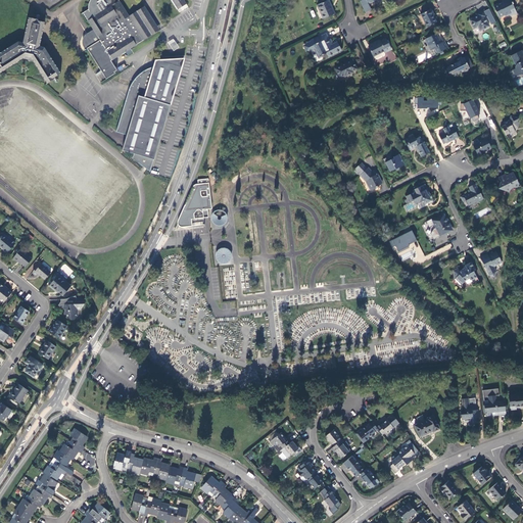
[(91,0),(90,2),(89,4),(89,7),(89,9),(83,13),(93,29),(100,40),(87,48),(99,67),(100,67),(101,69),(101,70),(102,72),(103,73),(105,75),(106,79),(115,74),(114,72),(117,70),(111,60),(144,40),(130,16),(129,16),(119,0),(91,0)]
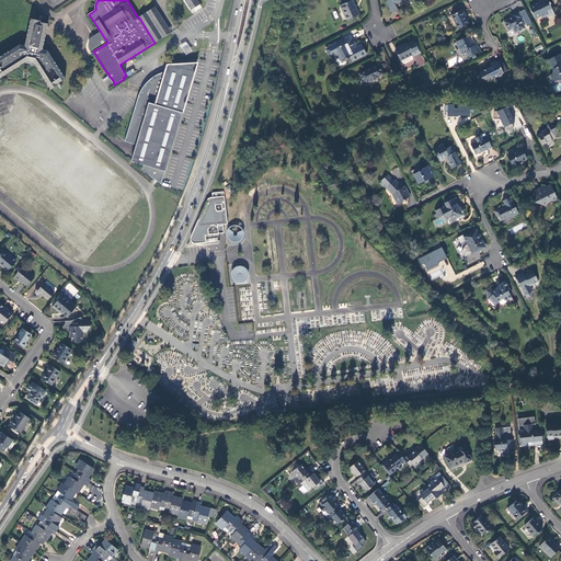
[(184,0),(192,10),(201,4),(197,0),(184,0)]
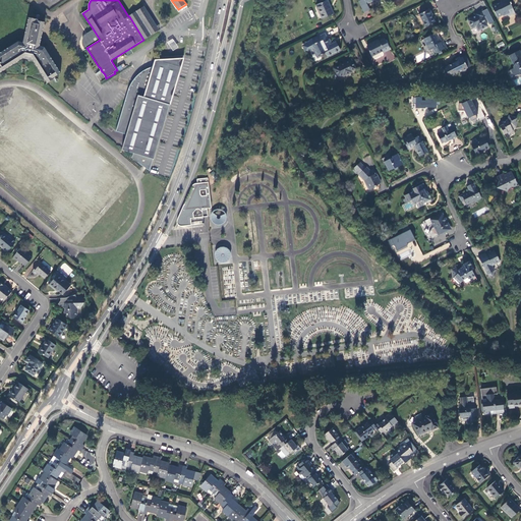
[(327,0),(315,5),(319,10),(320,10),(324,18),(334,13),(327,0)]
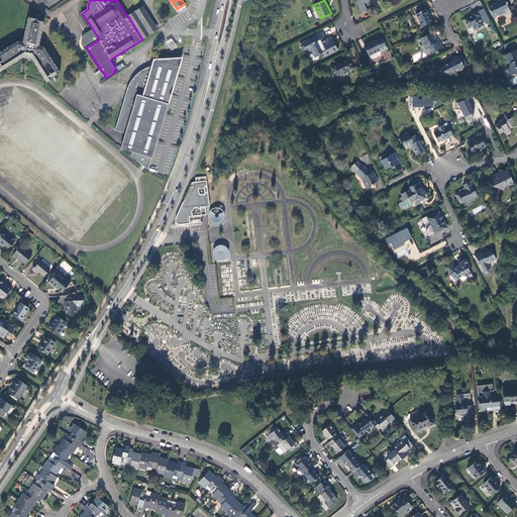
[(358,0),(355,1),(360,12),(367,9),(364,4),(372,0),(358,0)]
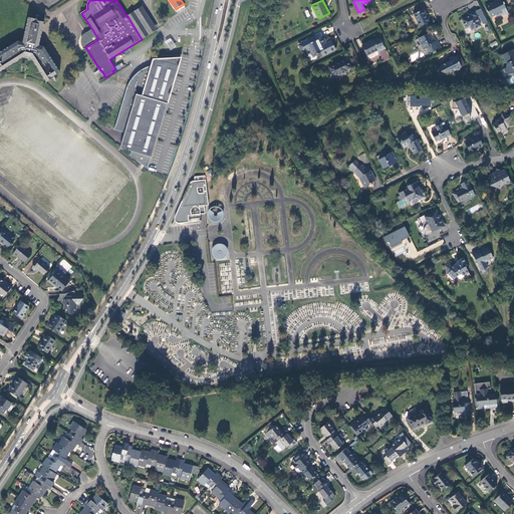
[(485,7),(491,18),(496,15),(496,16),(502,13),(501,11),(505,8),(503,4),(504,4),(502,0),(495,0),(493,1),(494,3),(491,5),(491,4),(485,7)]
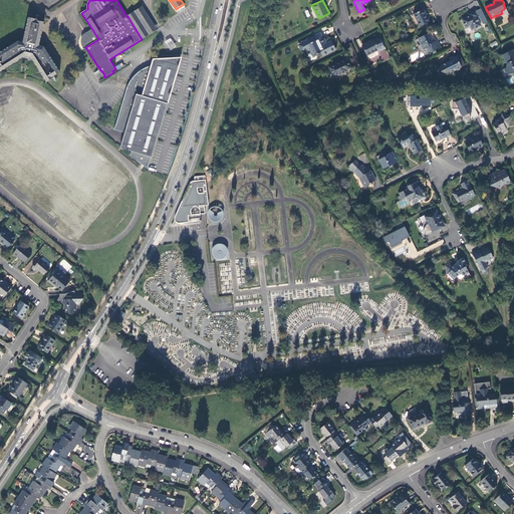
[(143,7),(127,16),(142,39),(157,30),(143,7)]
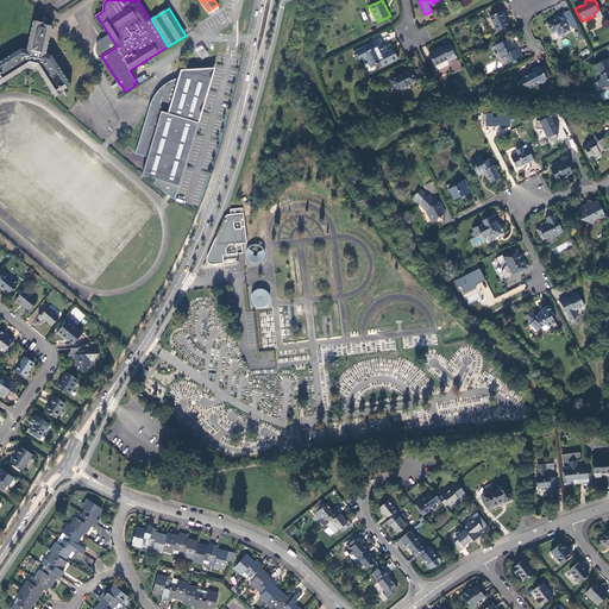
[(502,11),(490,17),(497,31),(508,26),(503,18),(506,17),(502,11)]
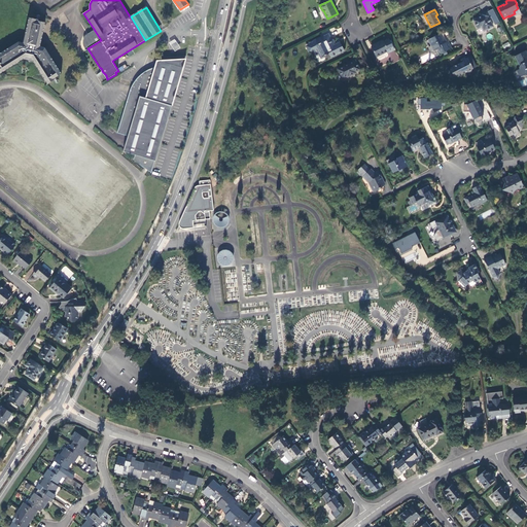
[(493,9),(488,11),(488,10),(480,14),(481,16),(473,21),(478,30),(482,28),(484,32),(493,27),(489,19),(491,18),(495,26),(499,24),(493,9)]
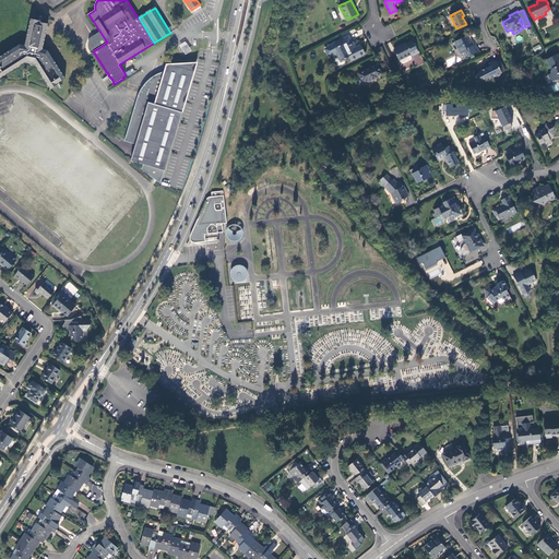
[(20,45),(0,56),(0,76),(1,78),(25,62),(35,64),(50,88),(57,85),(57,84),(66,79),(48,50),(43,49),(48,24),(40,22),(40,21),(31,19),(24,45),(20,45)]
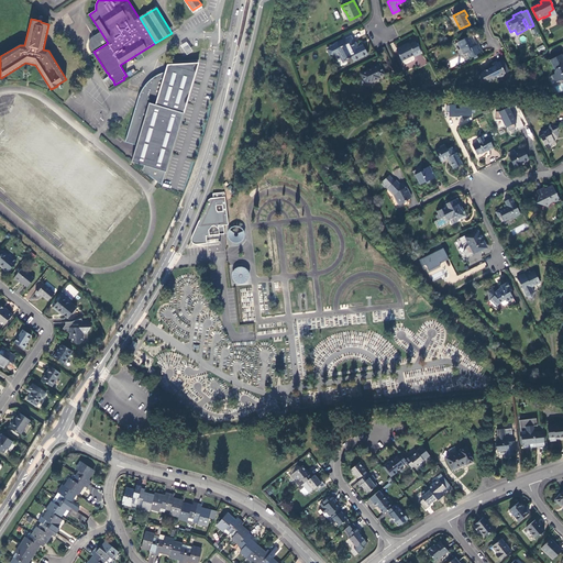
[(92,53),(94,52),(108,43),(100,31),(98,33),(95,35),(92,36),(91,39),(89,42),(88,44),(88,46),(89,48),(89,51),(92,53)]
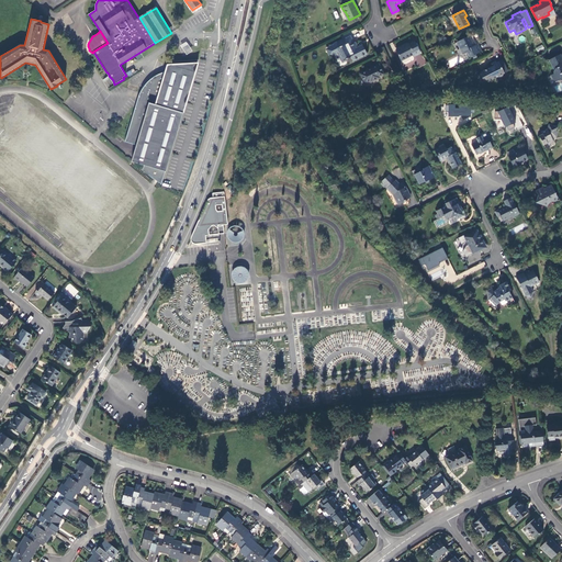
[(353,43),(350,36),(329,46),(333,52),(337,49),(338,53),(344,62),(351,57),(352,60),(367,54),(362,45),(358,47),(356,48),(353,43)]
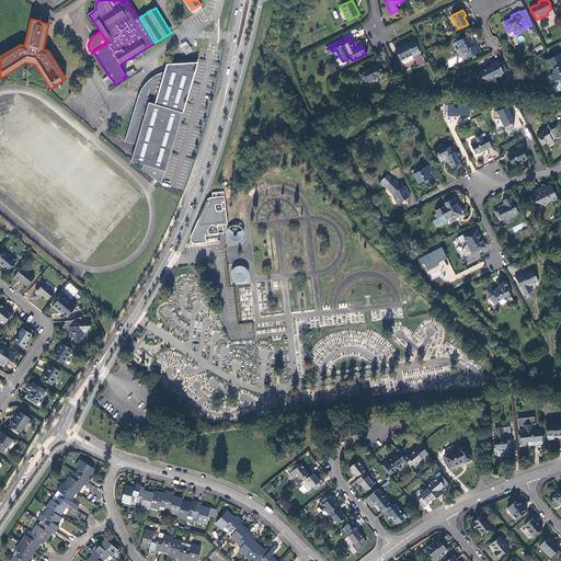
[(468,36),(456,42),(462,54),(467,52),(469,57),(480,52),(477,44),(473,46),(468,36)]
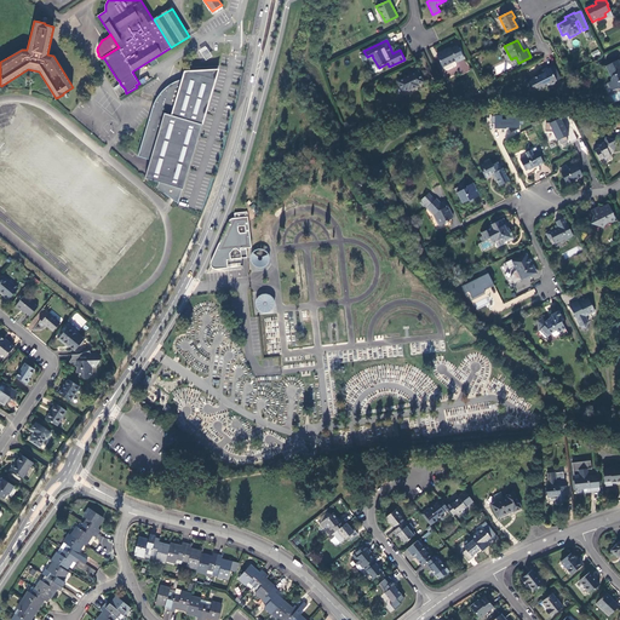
[(206,61),(212,56),(206,45),(199,50),(206,61)]
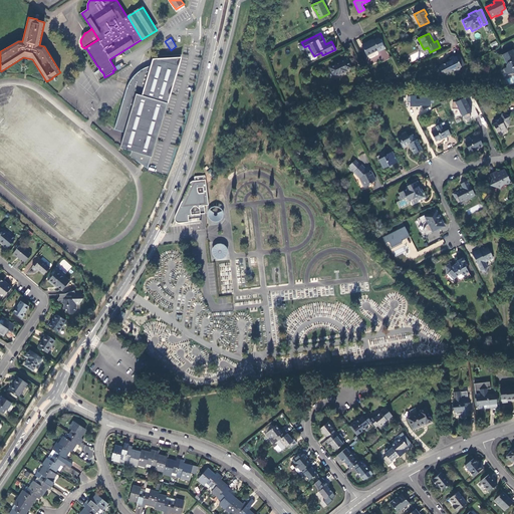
[(361,46),(366,55),(377,50),(378,51),(384,48),(379,38),(374,40),(373,40),(361,46)]
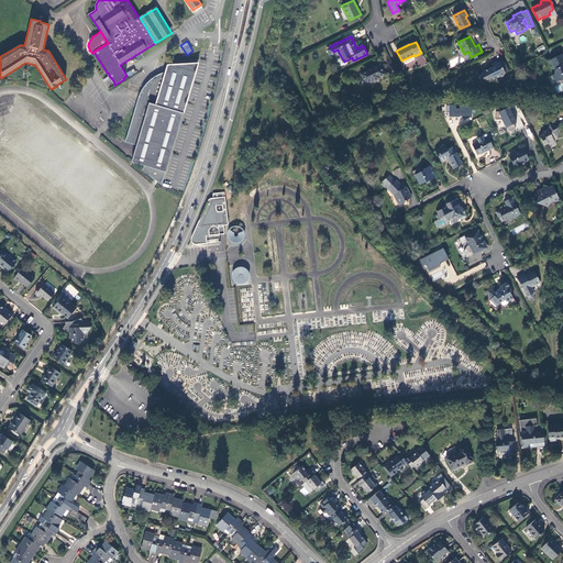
[(333,52),(330,46),(326,50),(330,57),(339,53),(338,50),(333,52)]
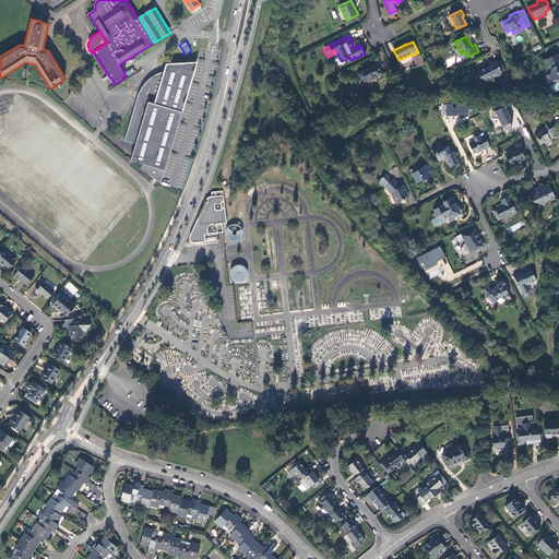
[(558,58),(557,55),(546,60),(550,70),(551,69),(552,71),(551,71),(551,73),(548,75),(551,82),(558,78),(558,58)]
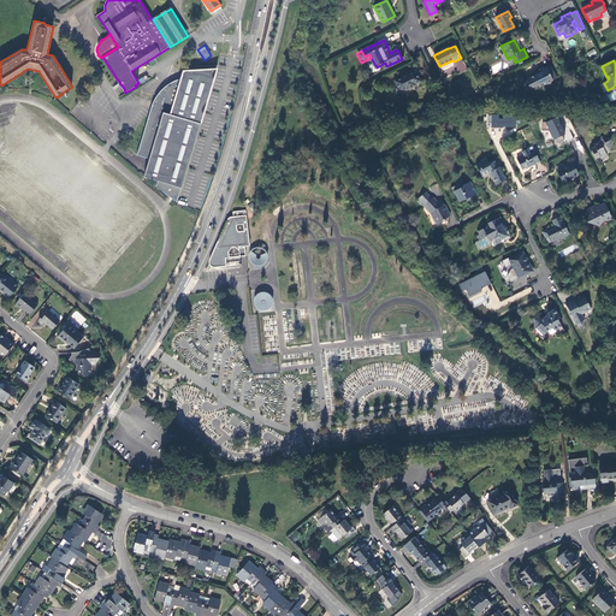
[(531,80),(527,82),(531,89),(534,88),(535,89),(545,84),(548,86),(552,83),(552,81),(557,78),(550,65),(545,69),(540,71),(540,72),(531,78),(531,80)]
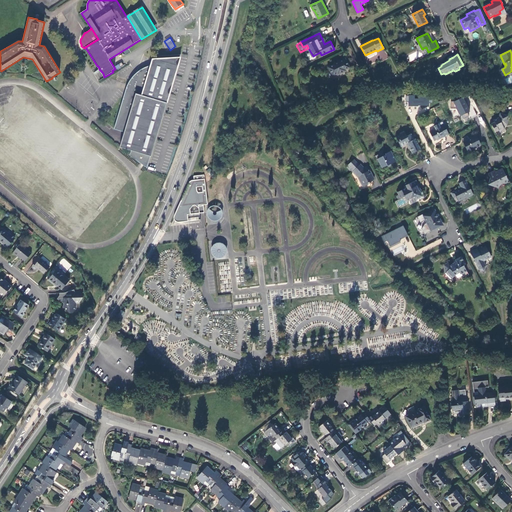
[(345,59),(328,68),(333,76),(337,74),(338,75),(346,71),(345,70),(349,68),(345,59)]
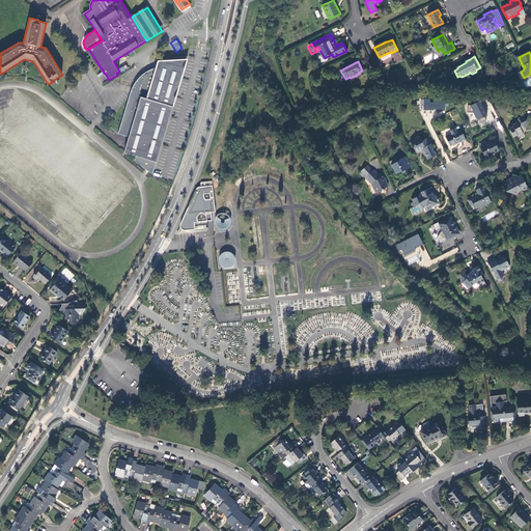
[(103,83),(107,80),(102,72),(98,75),(103,83)]
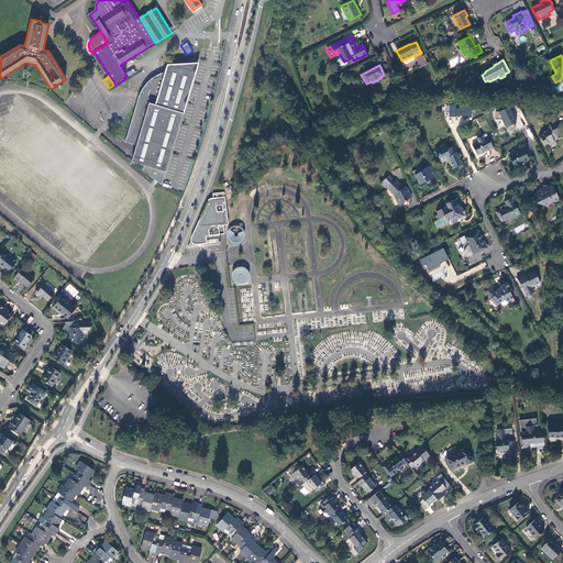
[(467,109),(451,107),(451,114),(467,117),(467,109)]
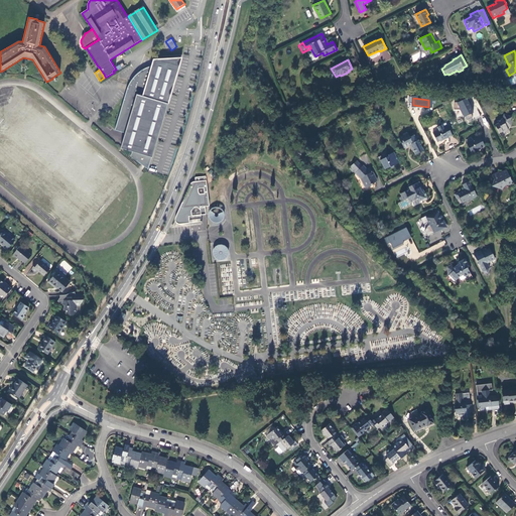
[(475,107),(471,108),(466,99),(458,103),(455,103),(454,110),(460,110),(463,116),(464,115),(468,123),(481,117),(476,107),(475,107)]
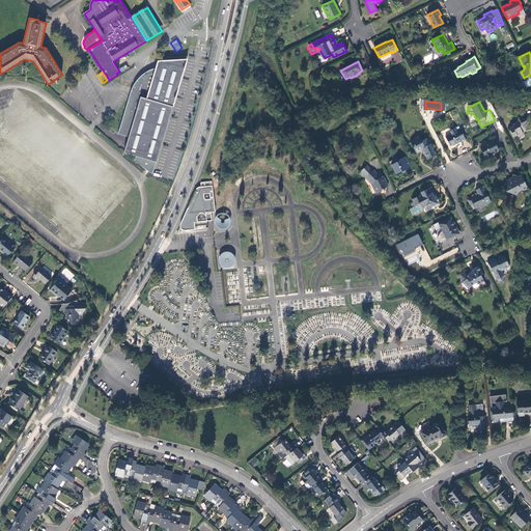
[(526,121),(519,118),(516,122),(511,124),(512,128),(509,129),(513,138),(516,136),(518,137),(523,135),(522,131),(524,130),(526,126),(525,124),(526,121)]
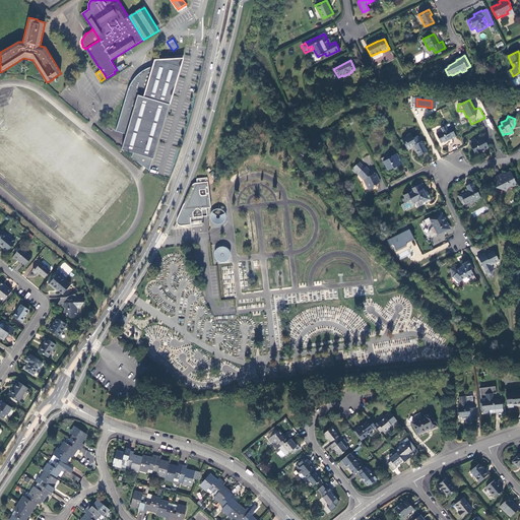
[(119,121),(116,130),(124,133),(127,124),(119,121)]
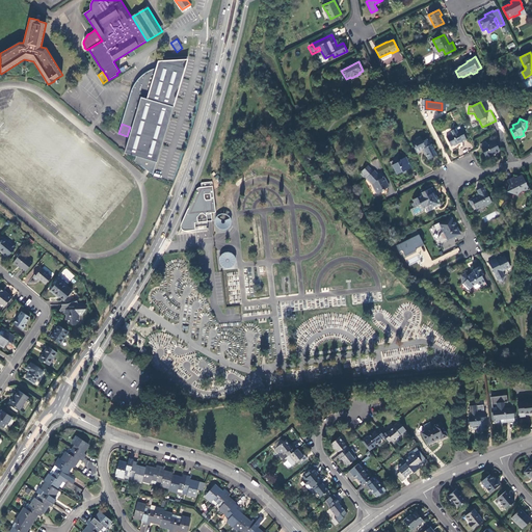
[(461,142),(467,140),(460,129),(456,131),(455,129),(451,131),(452,134),(446,137),(451,147),(454,144),(454,145),(461,142)]
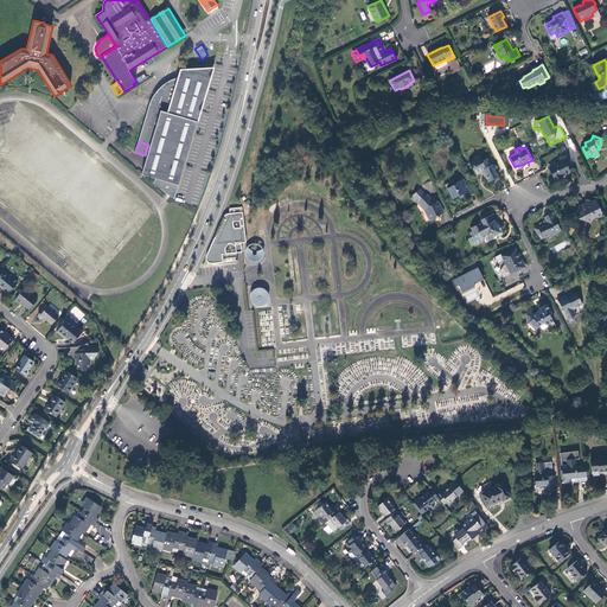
[(489,181),(498,177),(492,166),(491,166),(487,159),(481,161),(480,158),(479,158),(474,160),(470,163),(475,174),(483,171),(489,181)]
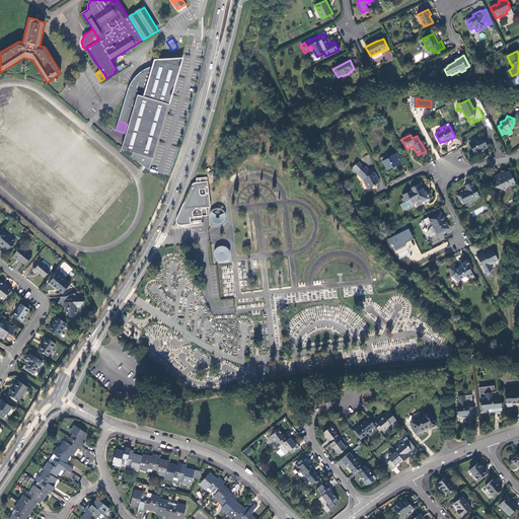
[(487,147),(483,138),(469,144),(474,154),(479,152),(479,151),(487,147)]
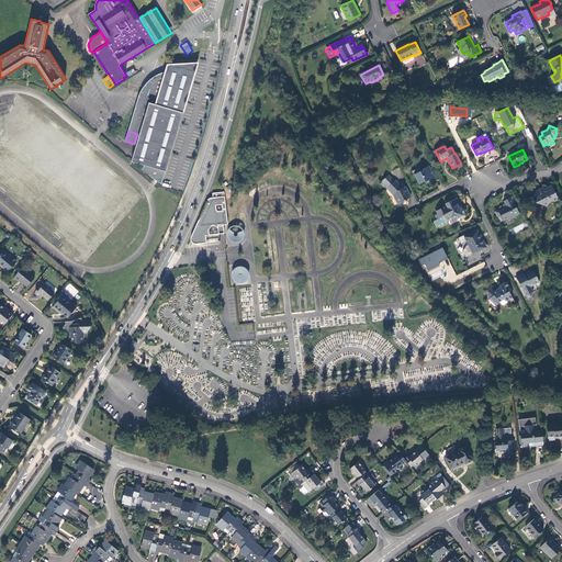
[(428,180),(435,177),(429,166),(423,169),(423,170),(414,175),(418,184),(424,181),(425,182),(428,180)]
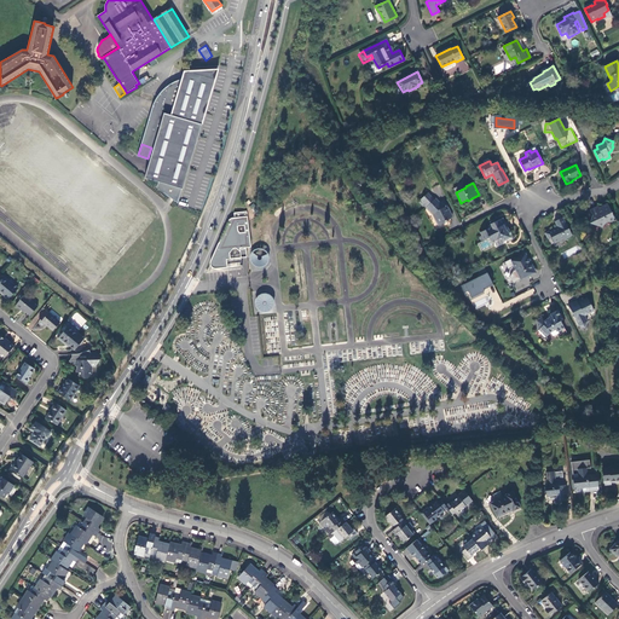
[(434,200),(428,192),(418,202),(424,209),(427,207),(434,214),(433,215),(439,225),(447,221),(446,220),(451,218),(449,212),(449,213),(447,210),(447,209),(444,201),(439,203),(434,200)]
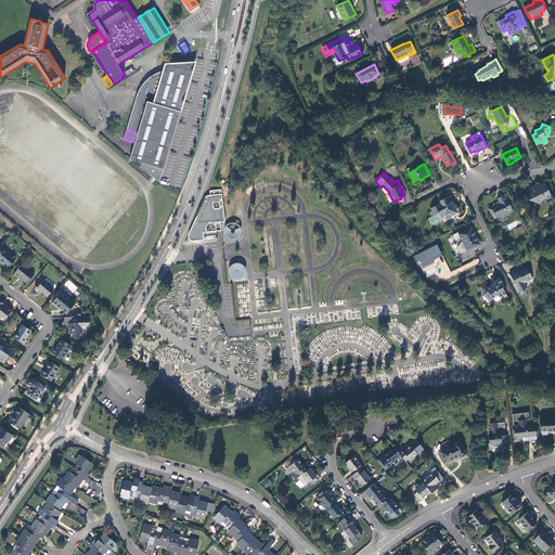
[(537,184),(528,189),(531,193),(528,201),(540,204),(543,199),(549,199),(551,195),(544,183),(537,185),(537,184)]
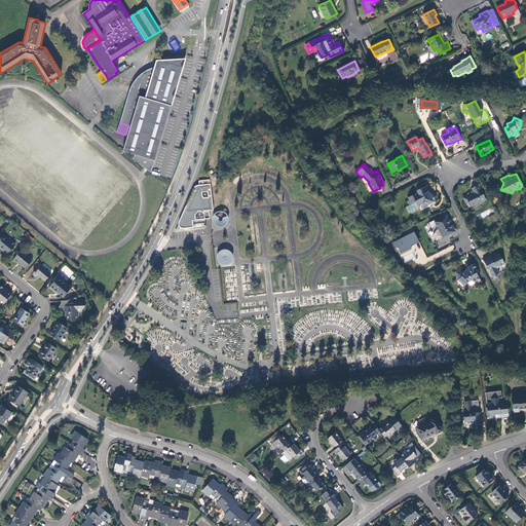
[(179,221),(178,223),(179,226),(180,227),(183,228),(187,228),(191,227),(191,229),(207,227),(205,219),(210,219),(210,212),(214,211),(211,188),(210,180),(198,181),(199,185),(198,185),(197,185),(195,186),(195,187),(194,187),(181,217),(179,221)]
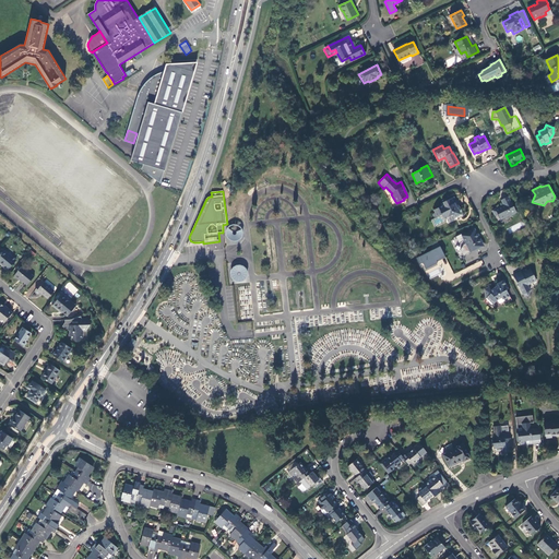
[(503,205),(492,211),(495,216),(498,214),(501,219),(510,214),(511,216),(516,213),(508,197),(501,200),(503,205)]
